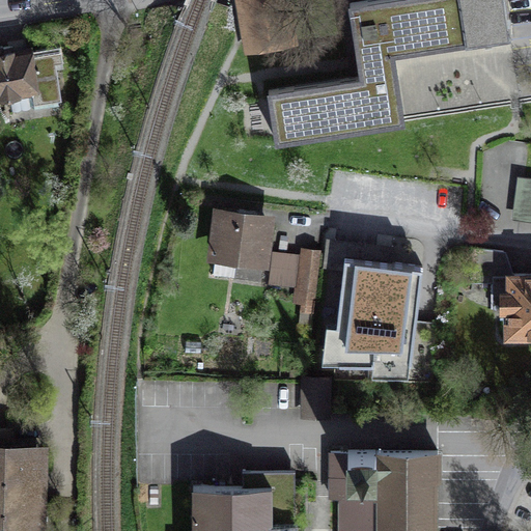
[(283,0),(245,0),(243,1),(250,46),(290,38),(283,0)]
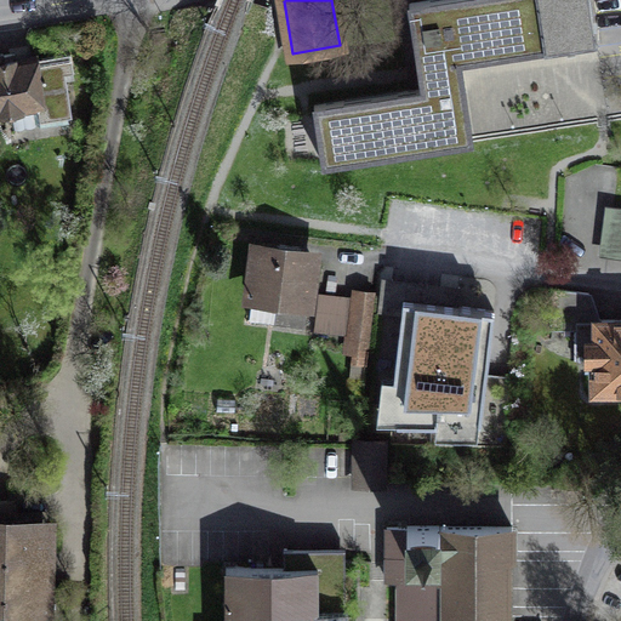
[(429,0),(409,4),(422,89),(314,106),(323,165),(473,142),(461,62),(596,41),(588,0),(429,0)]
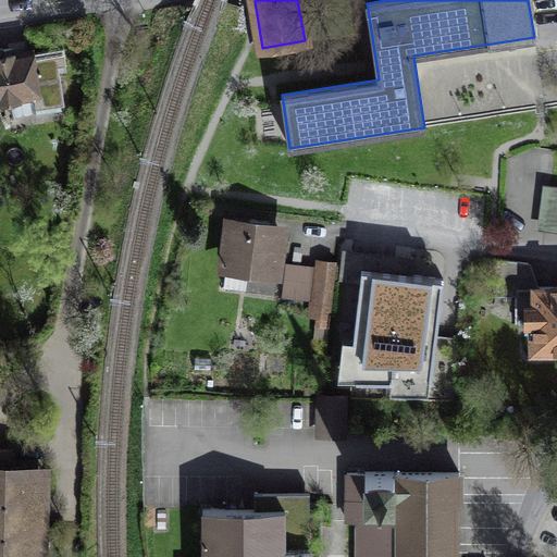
[(417,61),(425,121),(546,103),(537,46),(520,48),(522,63),(489,69),(492,88),(495,88),(497,104),(470,108),(467,87),(442,91),(436,58),(417,61)]
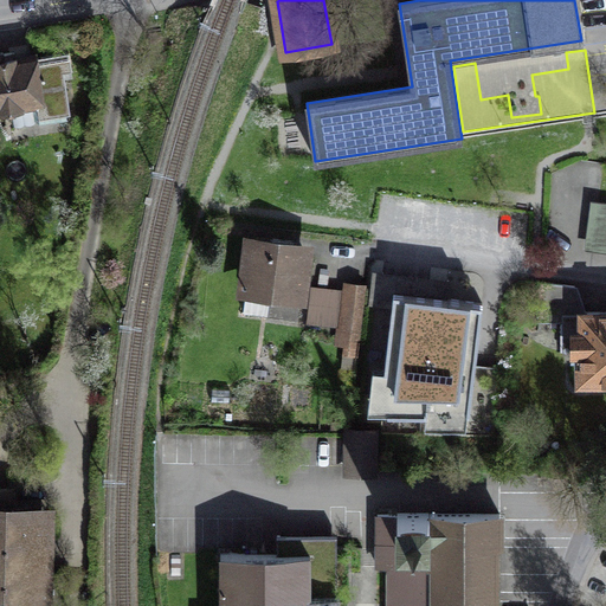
[(0,110),(32,105),(34,121),(46,124),(68,121),(66,116),(71,115),(64,72),(72,71),(70,52),(4,62),(2,53),(0,52),(0,110)]
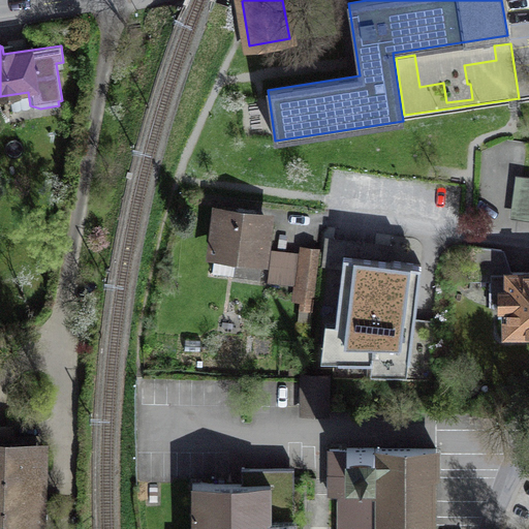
[(517,216),(528,217),(528,178),(522,178),(517,216)]
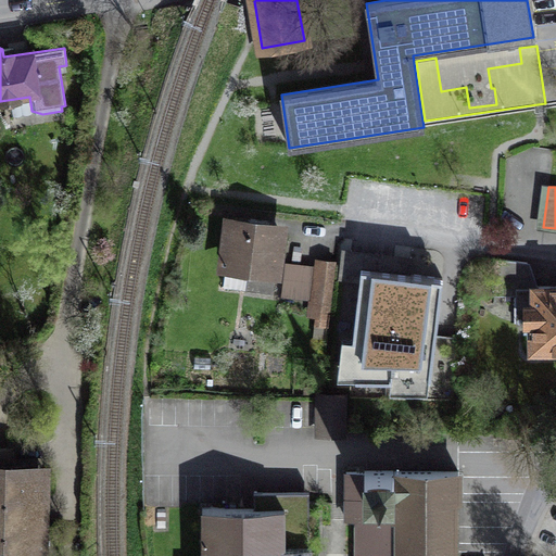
[(272,292),(279,229),(267,228),(268,222),(250,219),(249,226),(231,224),(226,264),(250,267),(248,289),(272,292)]
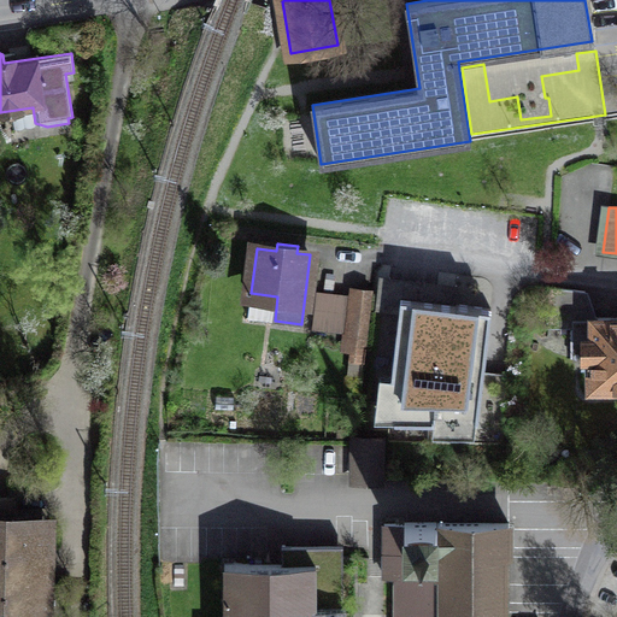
[(592,357),(593,386),(616,385),(616,317),(593,317),(585,292),(547,287),(547,328),(573,328),(573,339),(585,339),(585,357),(592,357)]
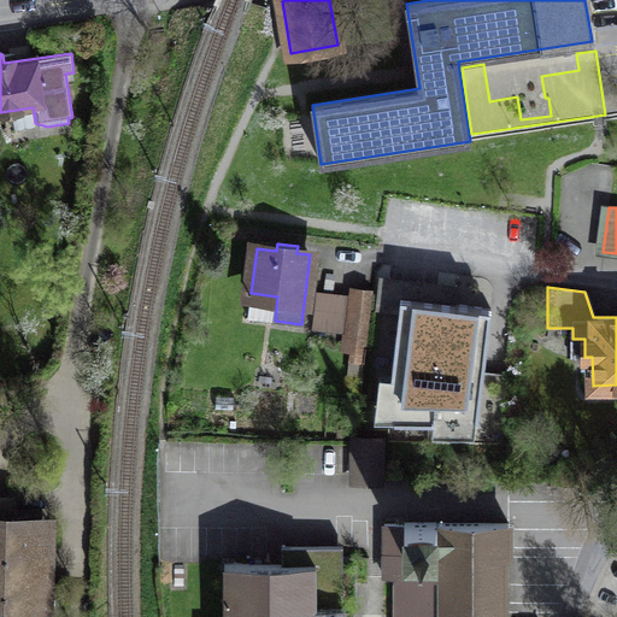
[(354,289),(347,350),(352,350),(351,359),(364,360),(372,292),(354,289)]
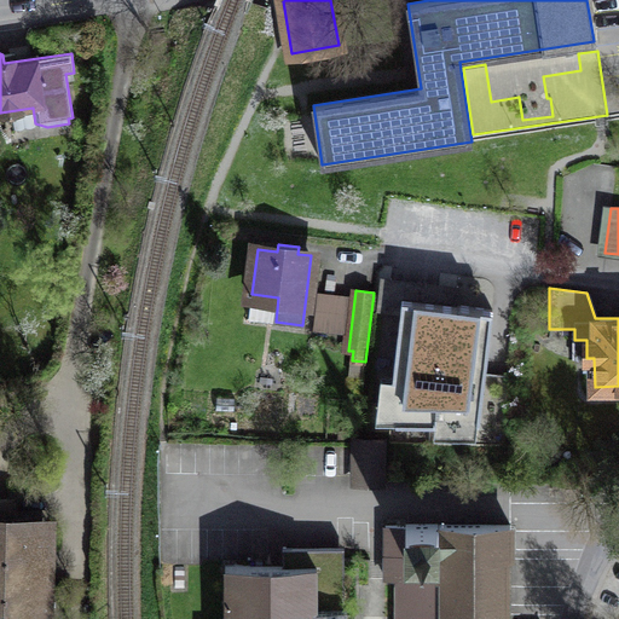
[(397,379),(395,422),(435,423),(437,415),(479,420),(492,310),(401,299),(393,379),(397,379)]
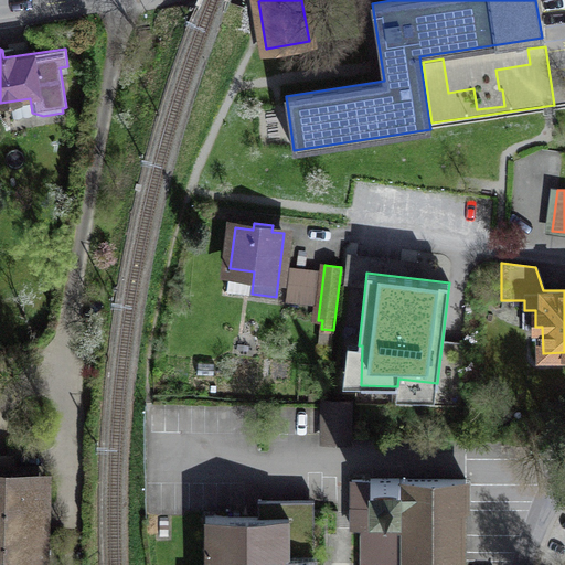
[(348,403),(323,402),(323,439),(348,440),(348,403)]
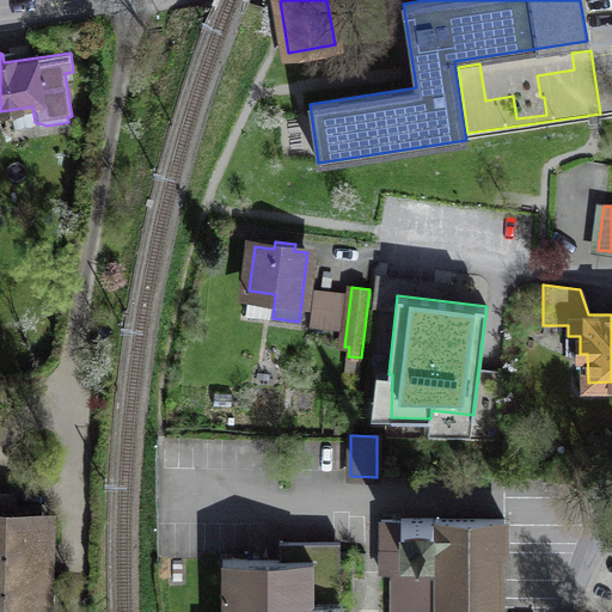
[(37,579),(40,518),(10,516),(10,493),(0,493),(0,611),(44,611),(46,580),(37,579)]
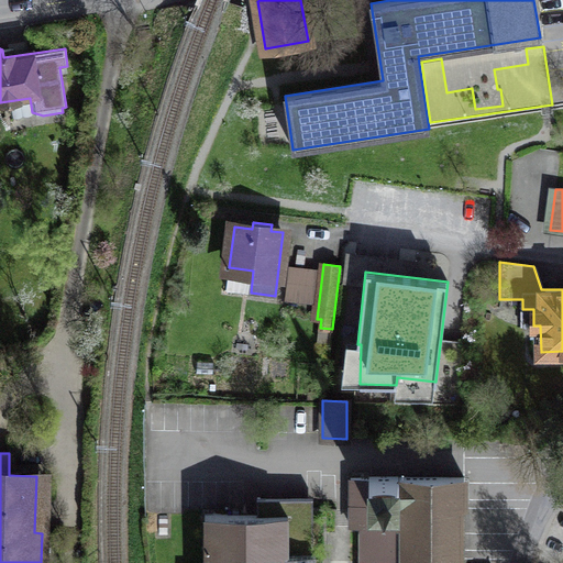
[(351,527),(363,527),(362,562),(459,562),(460,506),(464,506),(464,477),(351,478),(351,527)]
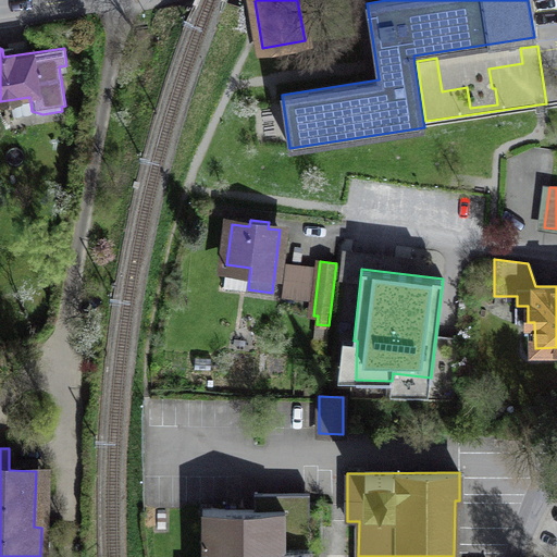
[(311,556),(311,547),(309,547),(309,492),(255,492),(255,509),(202,508),(202,556),(311,556)]
